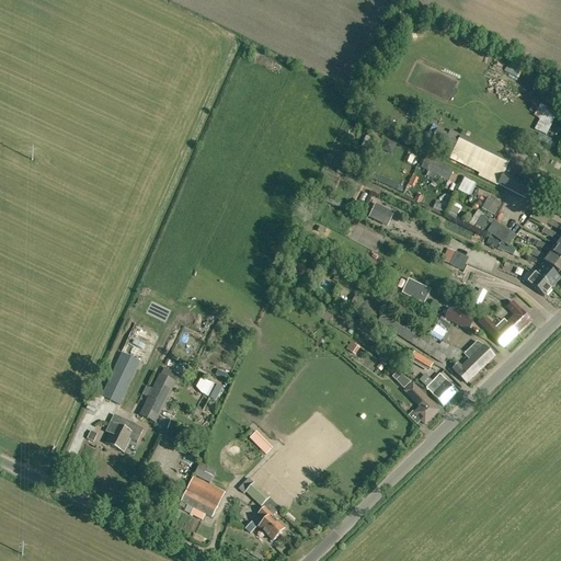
[(507,64),(504,72),(518,79),(522,71),(507,64)]
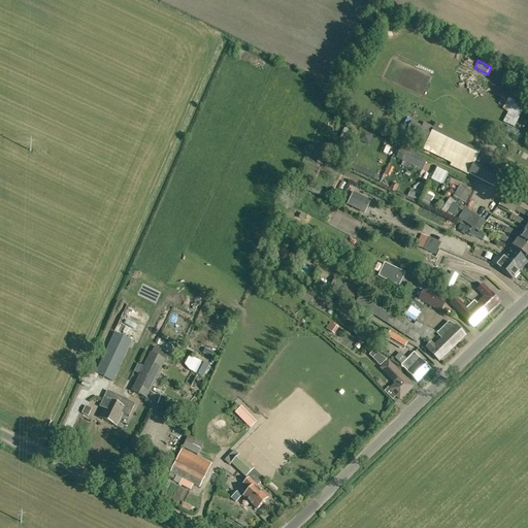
[(513,128),(522,106),(504,98),(499,109),(504,112),(499,122),(513,128)]
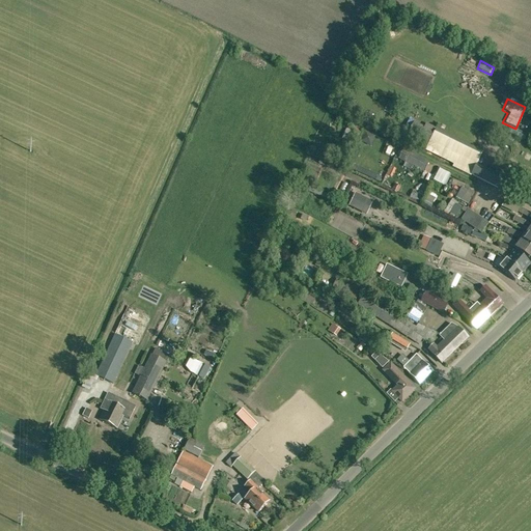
[(414,121),(407,136),(427,145),(434,132),(431,131),(434,127),(426,123),(424,127),(414,121)]
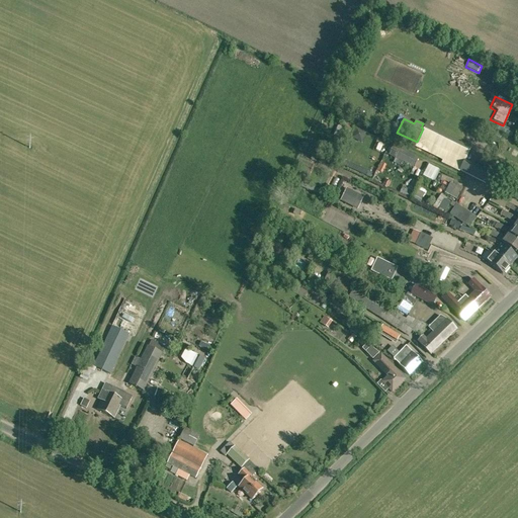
[(495,130),(512,138),(514,132),(498,123),(495,130)]
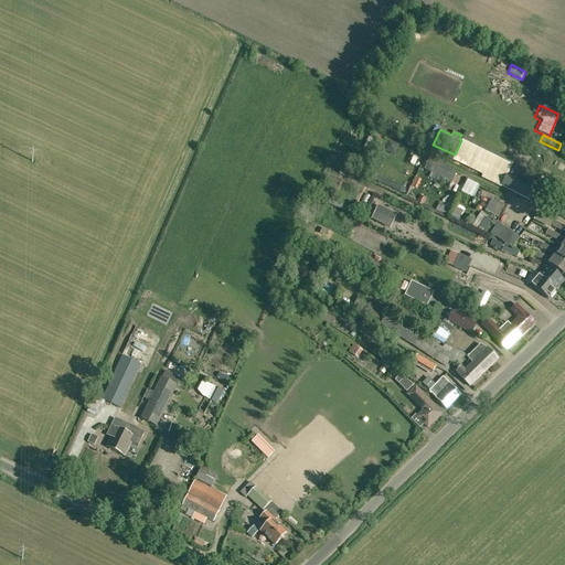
[(375,140),(369,137),(363,148),(377,155),(385,139),(377,136),(375,140)]
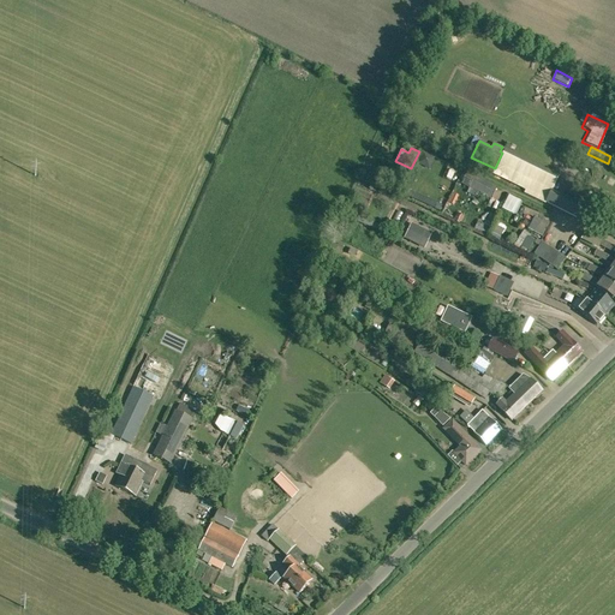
[(580,166),(592,172),(597,162),(586,156),(580,166)]
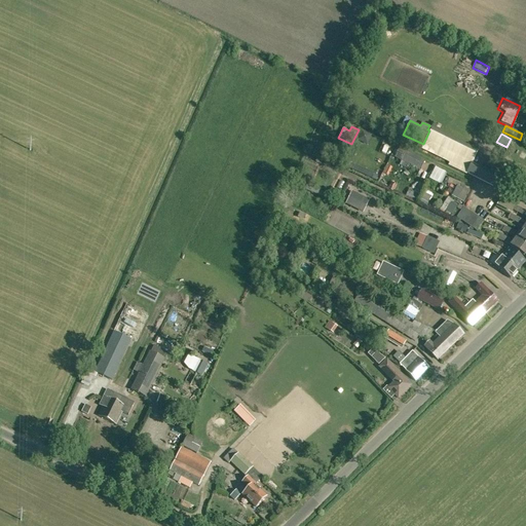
[(468,150),(460,145),(457,151),(456,151),(451,160),(449,165),(504,193),(508,189),(515,193),(520,183),(513,179),(514,178),(494,167),(490,172),(463,158),(468,150)]
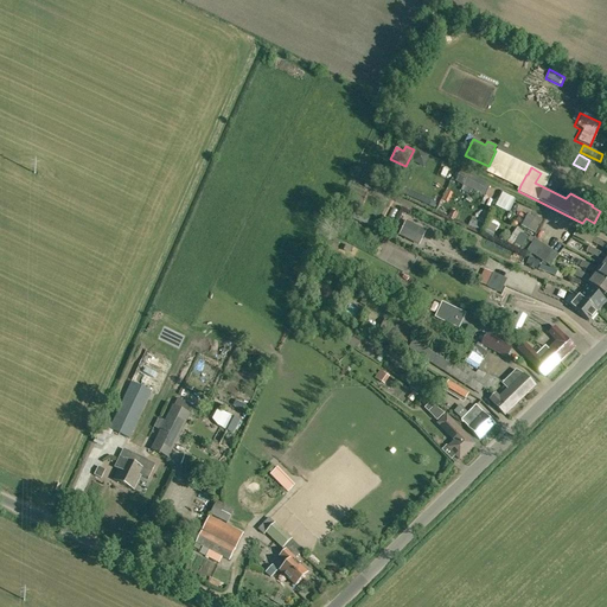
[(491,186),(461,171),(454,183),(462,187),(485,198),(491,186)]
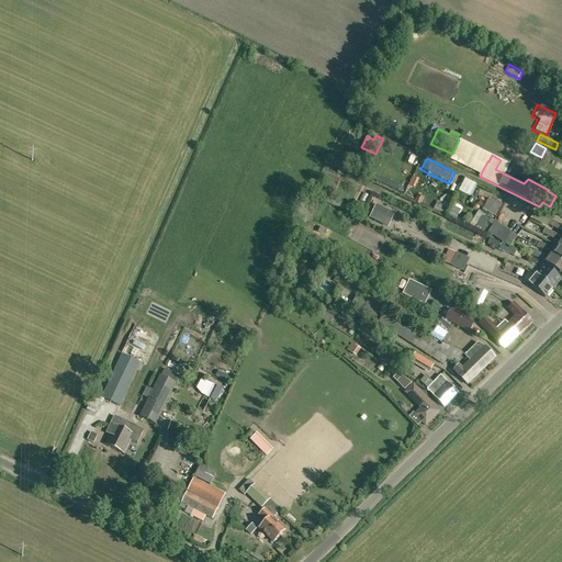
[(414,188),(418,179),(413,177),(408,186),(414,188)]
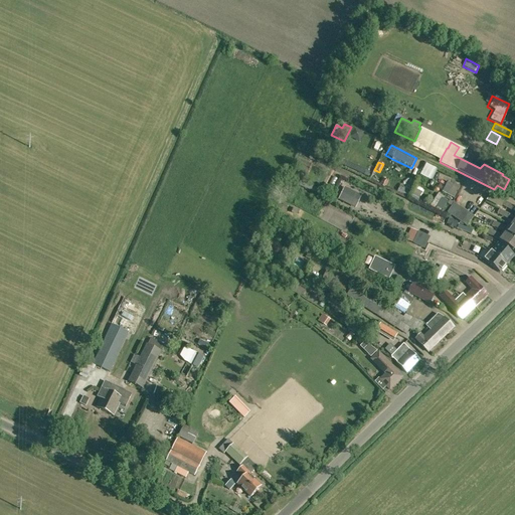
[(425,164),(419,176),(432,182),(438,170),(425,164)]
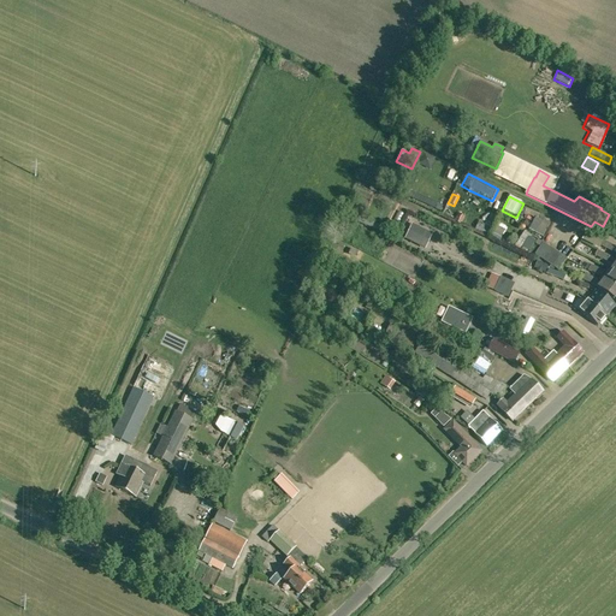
[(457,214),(454,223),(461,226),(465,218),(457,214)]
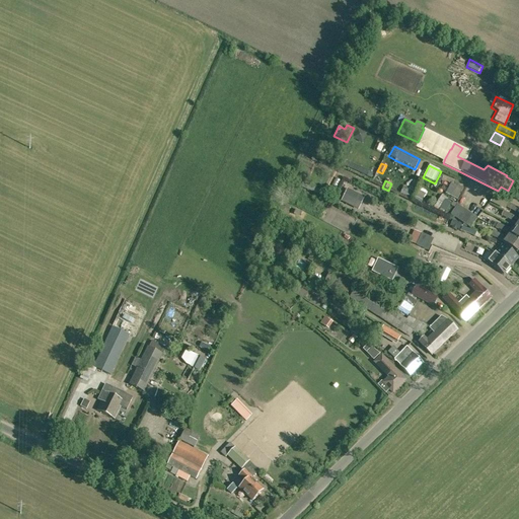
[(457,186),(451,197),(457,200),(463,189),(457,186)]
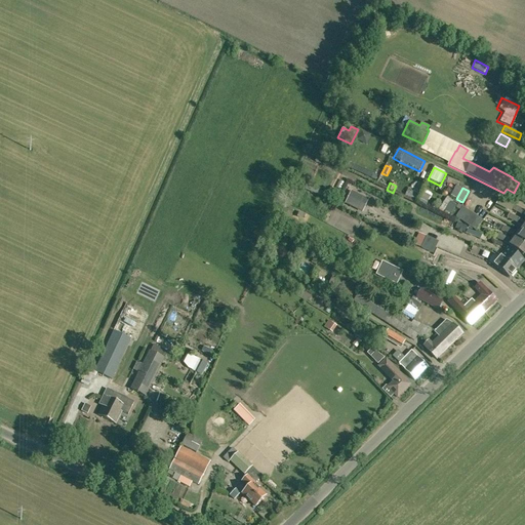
[(351,192),(345,204),(362,212),(368,200),(351,192)]
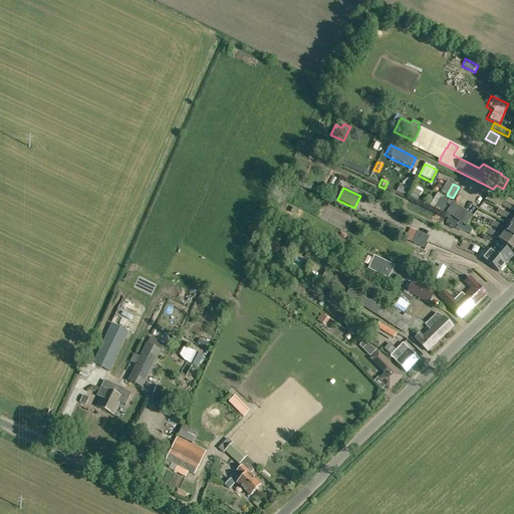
[(443,212),(448,202),(435,196),(430,207),(443,212)]
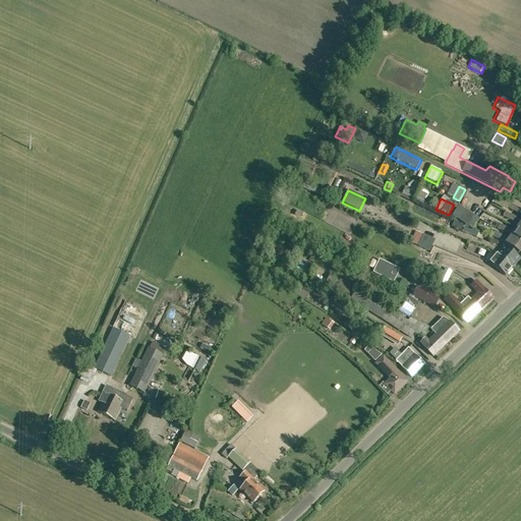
[(517,214),(520,209),(511,205),(508,209),(517,214)]
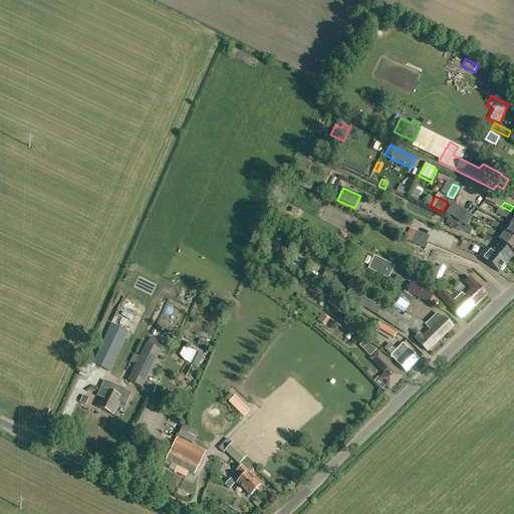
[(452,216),(458,206),(453,203),(446,213),(452,216)]
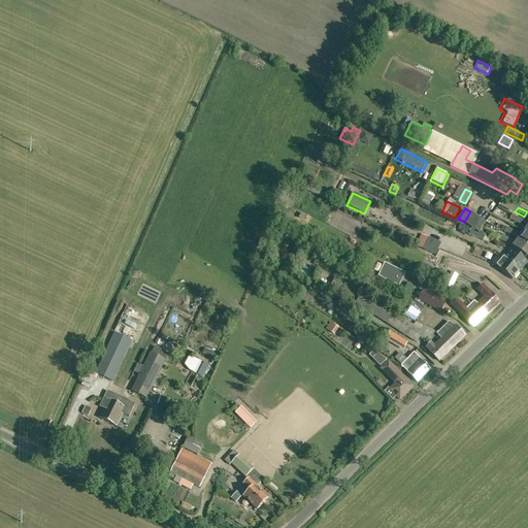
[(464,222),(469,226),(476,216),(470,211),(464,222)]
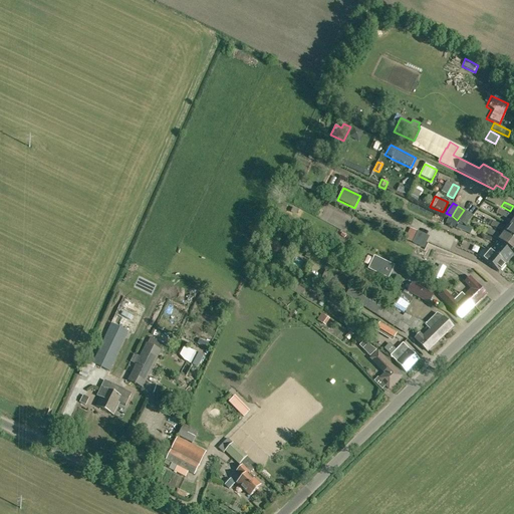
[(404,212),(397,209),(394,214),(401,217),(404,212)]
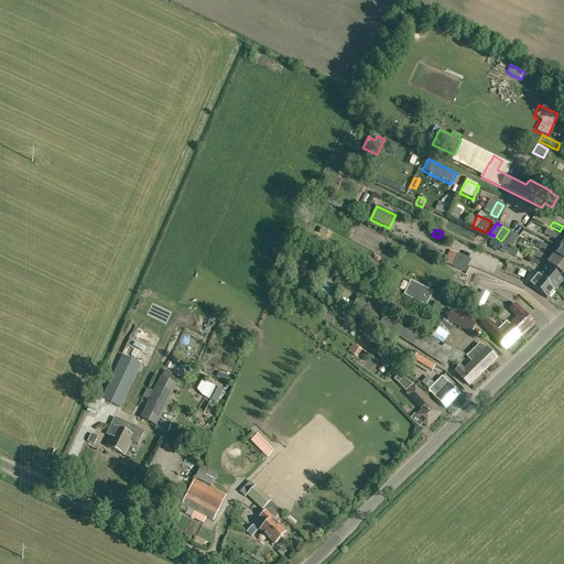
[(559,236),(546,229),(544,235),(556,240),(559,236)]
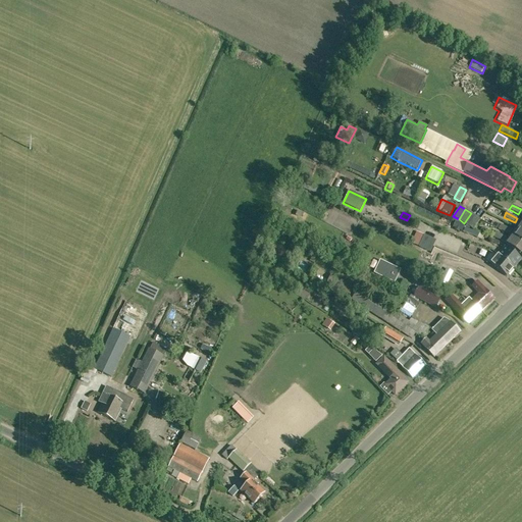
[(464,223),(469,227),(476,216),(471,213),(464,223)]
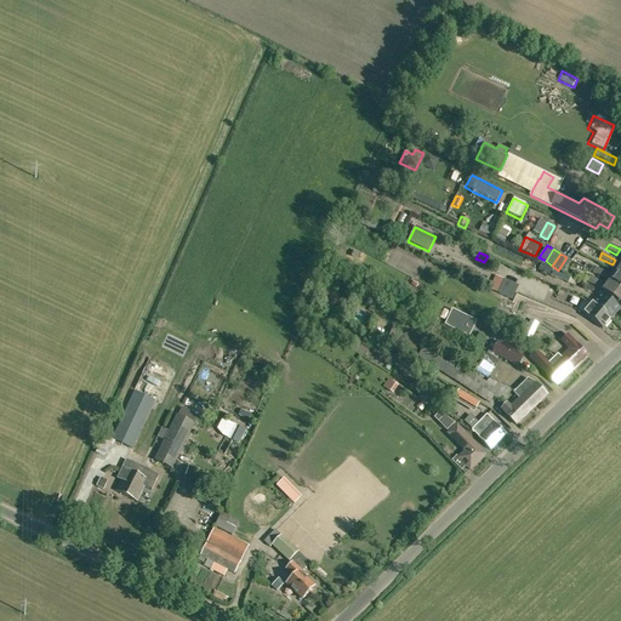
[(567,257),(558,271),(563,273),(571,261),(567,257)]
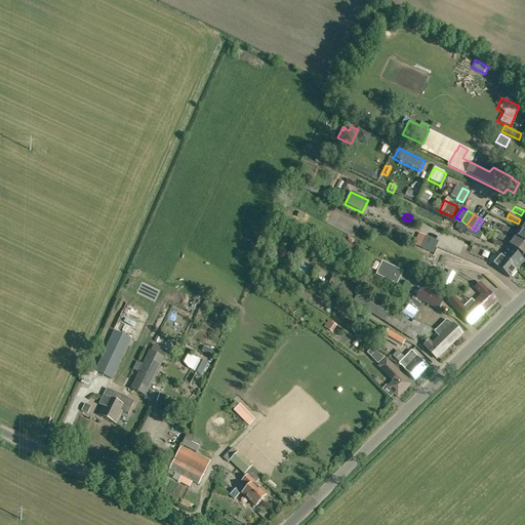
[(465,232),(467,227),(457,223),(455,229),(457,230),(456,231),(461,233),(461,231),(465,232)]
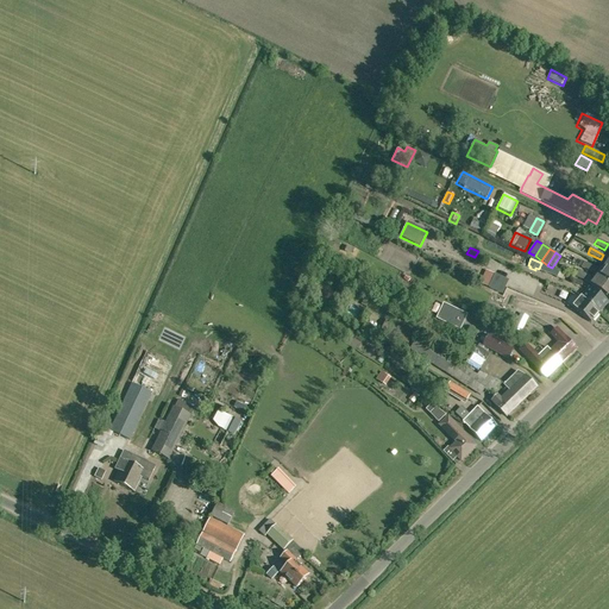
[(581,268),(597,278),(608,286),(608,270),(606,268),(601,274),(584,263),(581,268)]
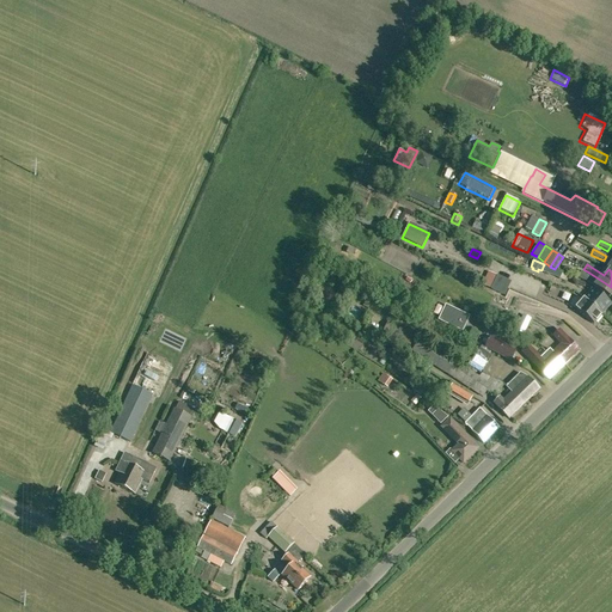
[(564,267),(561,273),(570,277),(573,270),(564,267)]
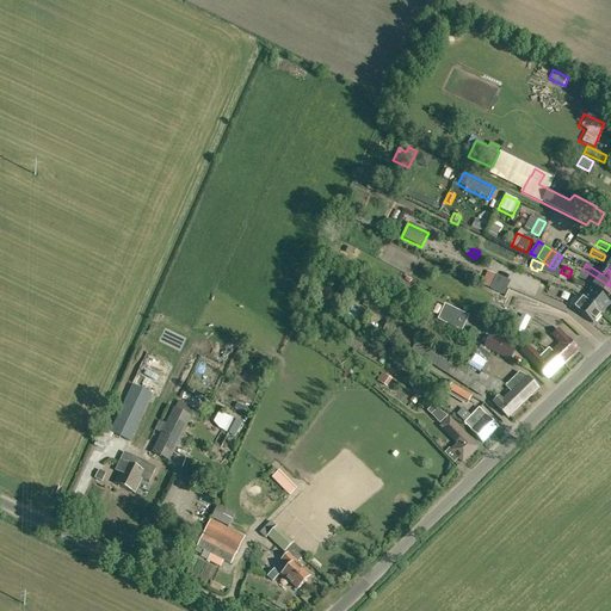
[(610,300),(610,287),(599,279),(597,283),(591,278),(581,271),(576,278),(587,283),(587,282),(593,287),(610,300)]
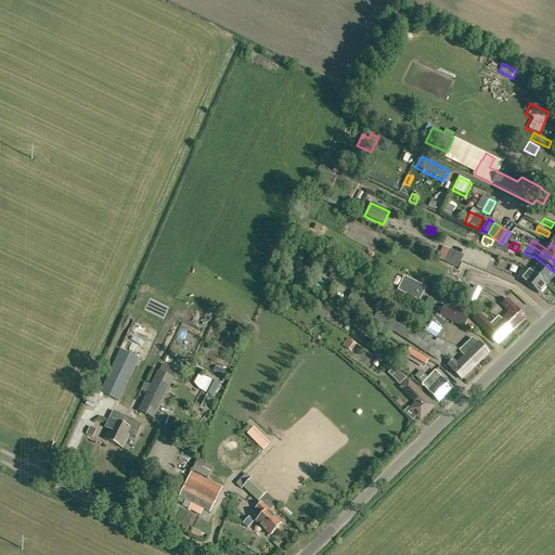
[(463,256),(443,247),(437,259),(457,269),(463,256)]
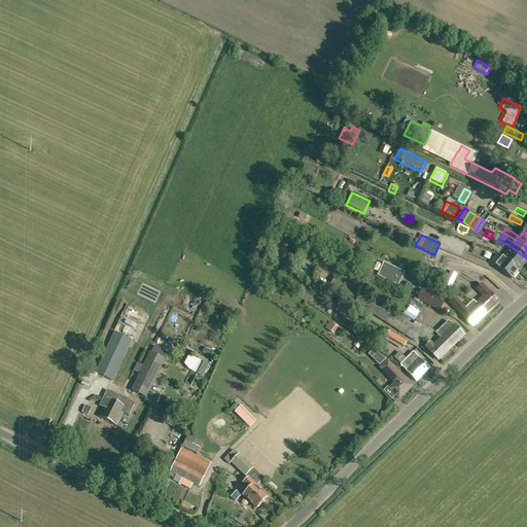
[(281,238),(279,243),(291,249),(294,244),(281,238)]
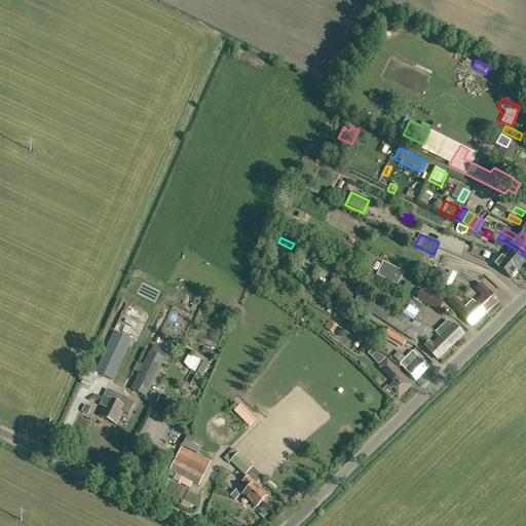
[(501,256),(502,257),(518,271),(525,262),(508,249),(501,256)]
